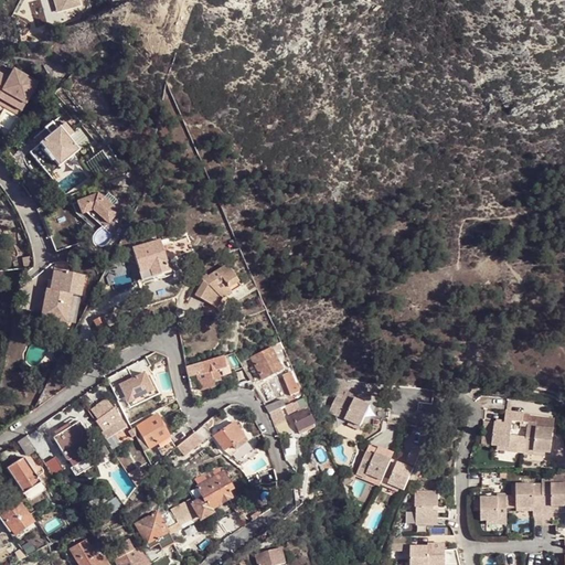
[(56,0),(52,0),(56,12),(61,11),(56,0)]
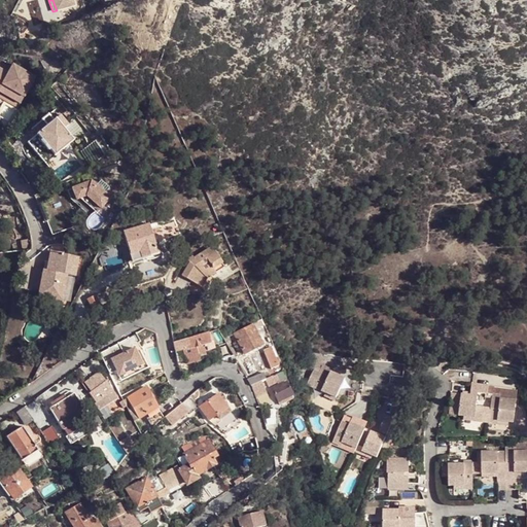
[(53,0),(57,10),(75,4),(73,0),(53,0)]
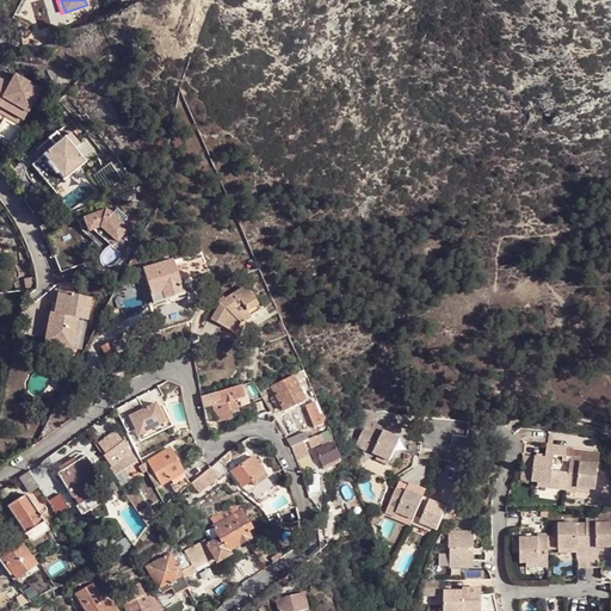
[(11,85),(0,78),(0,105),(4,99),(23,109),(30,96),(36,99),(42,88),(17,75),(11,85)]
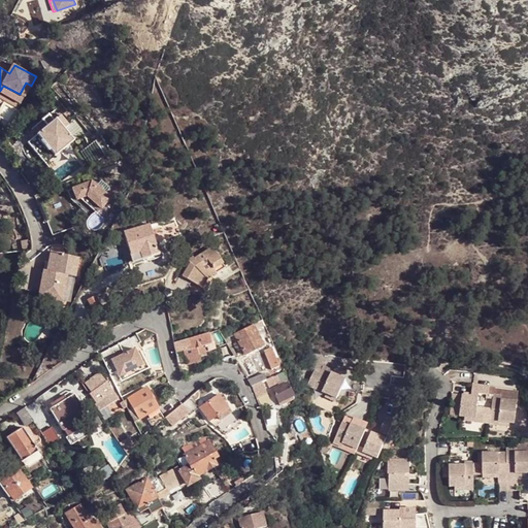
[(3,86),(0,91),(0,92),(22,104),(31,86),(26,83),(20,94),(3,86)]
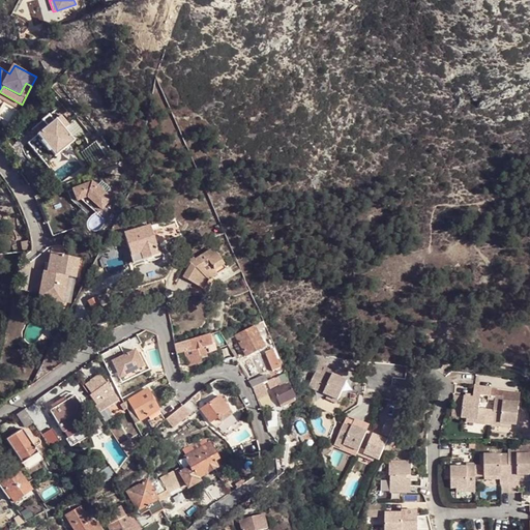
[(46,128),(53,122),(48,116),(40,122),(46,128)]
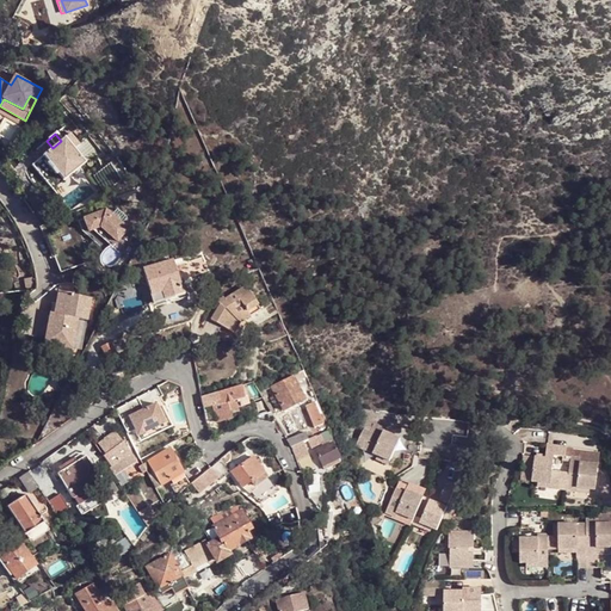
[(53,148),(30,168),(57,201),(71,189),(63,180),(86,160),(66,137),(61,141),(53,148)]
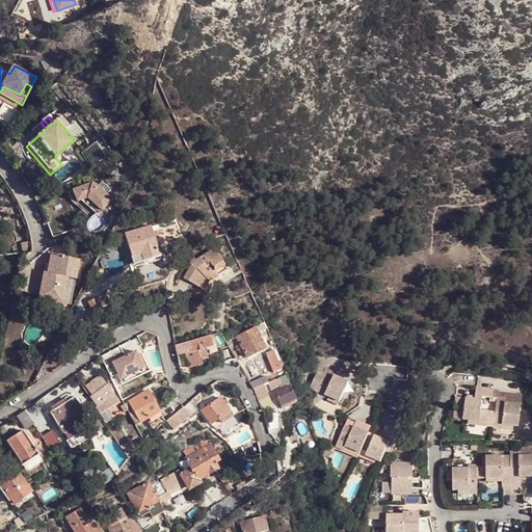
[(18,132),(2,143),(9,152),(24,140),(18,132)]
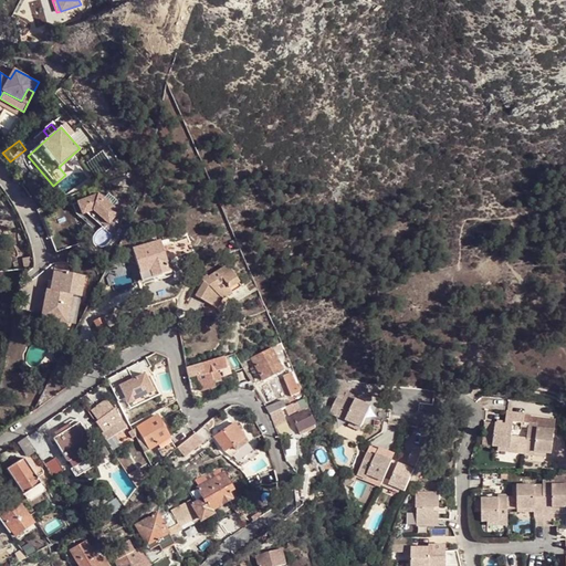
[(98,194),(76,202),(81,215),(84,212),(93,210),(101,217),(107,223),(118,211),(98,194)]
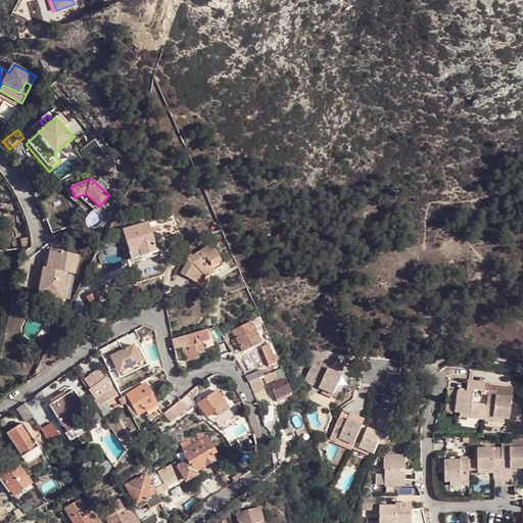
[(55,194),(35,201),(40,211),(42,222),(44,221),(48,234),(70,227),(65,214),(62,215),(55,194)]
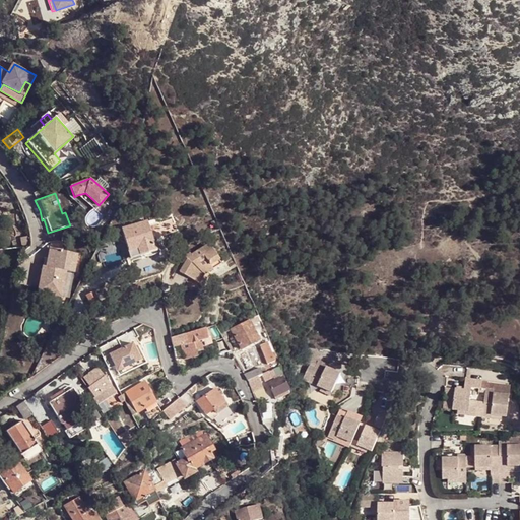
[(85,193),(77,195),(87,204),(92,199),(85,193)]
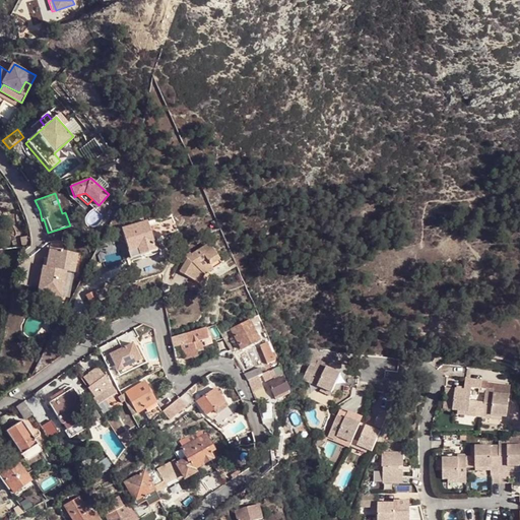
[(172,213),(148,220),(153,237),(177,230),(172,213)]
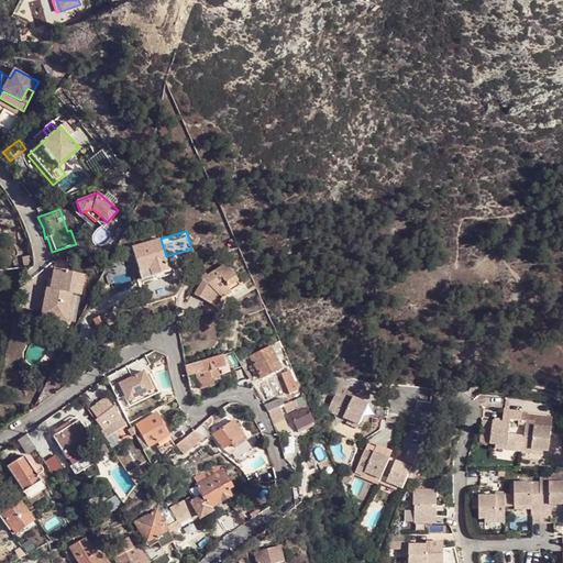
[(142,278),(169,269),(166,256),(161,239),(133,246),(142,278)]
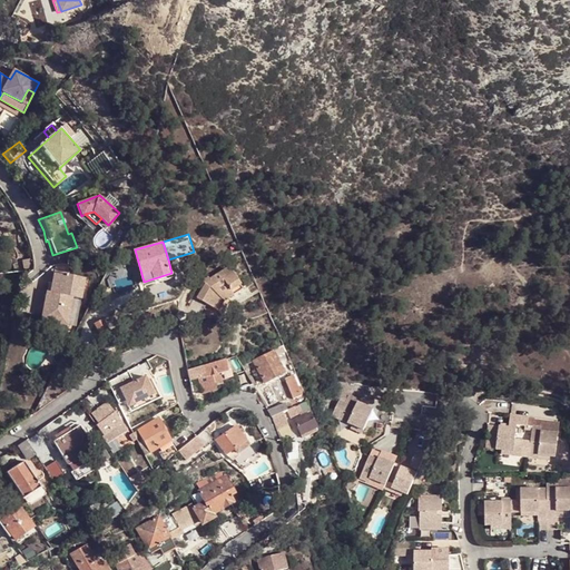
[(204,282),(195,296),(217,310),(223,301),(233,294),(232,293),(242,287),(228,264),(208,276),(207,275),(200,278),(204,282)]
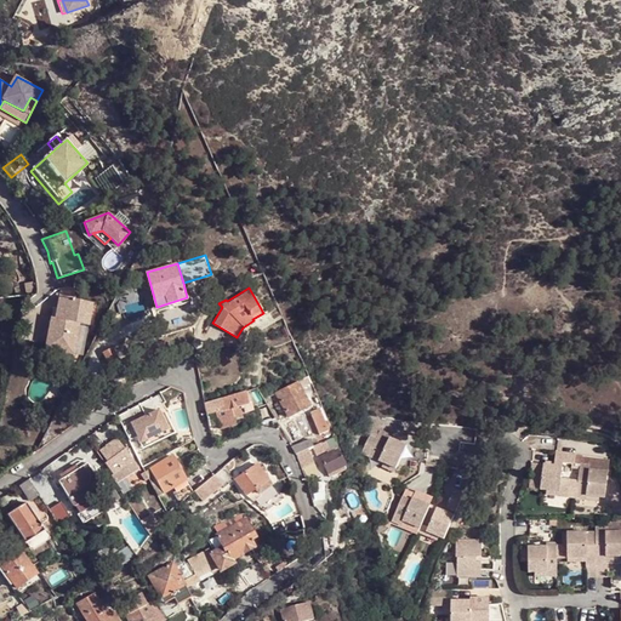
[(70,296),(60,295),(56,314),(55,314),(50,341),(77,346),(81,320),(91,322),(95,300),(72,295),(70,296)]
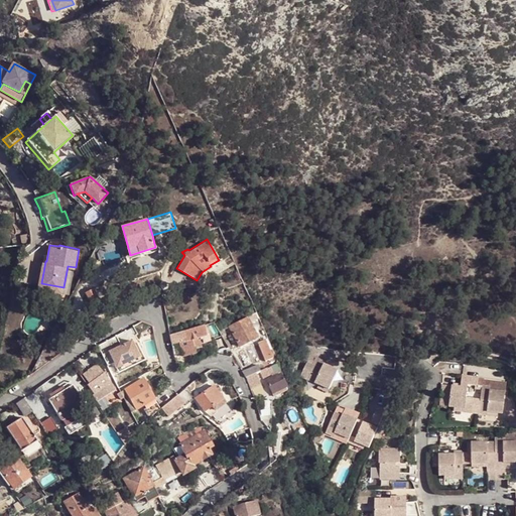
[(156,251),(155,247),(130,255),(130,258),(156,251)]
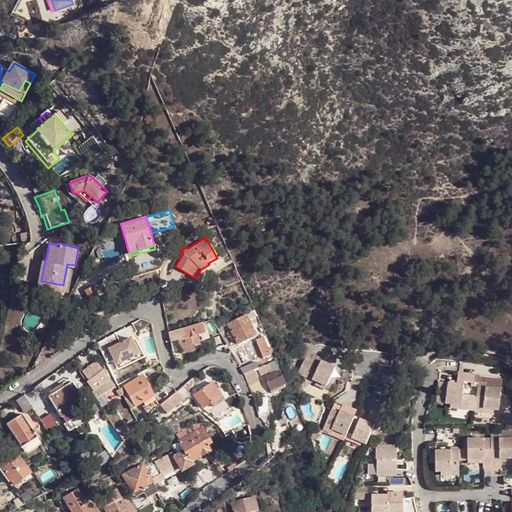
[(41,281),(45,259),(43,258),(37,285),(62,290),(63,285),(41,281)]
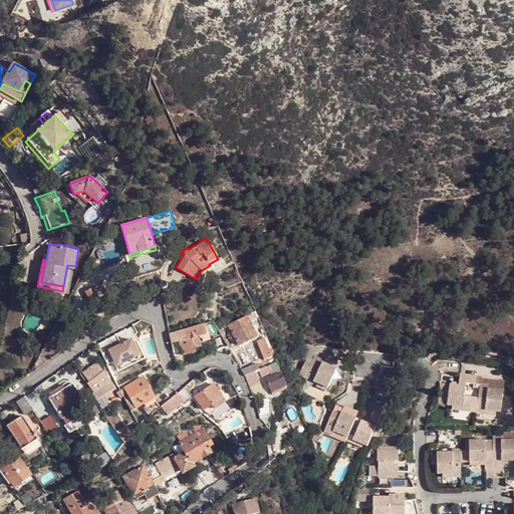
[(91,301),(98,296),(93,287),(85,292),(91,301)]
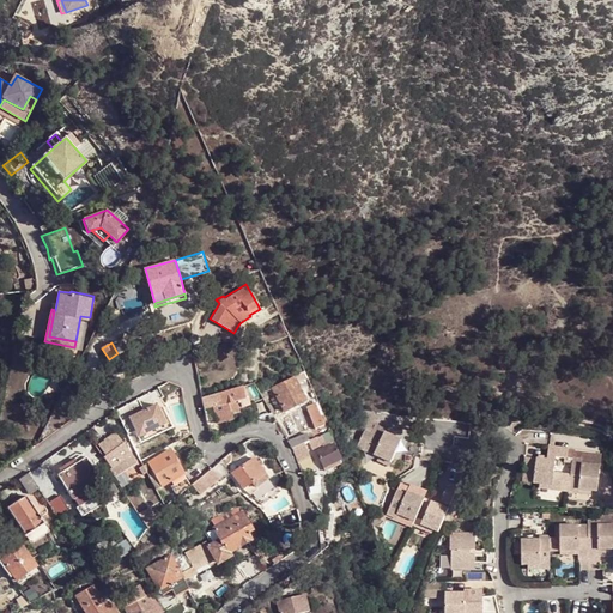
[(291,407),(305,401),(293,377),(273,387),(280,402),(287,400),(291,407)]
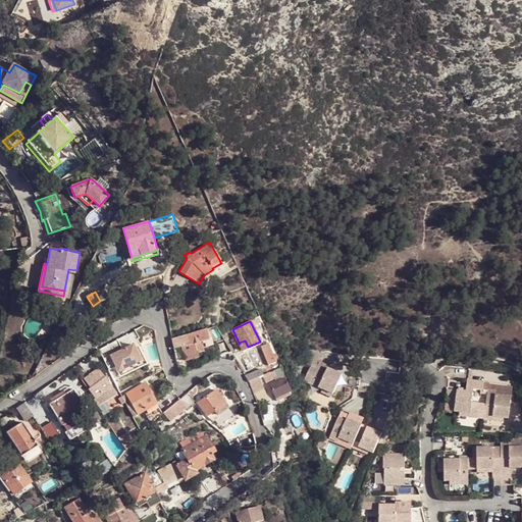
[(60,344),(67,329),(58,324),(50,340),(60,344)]
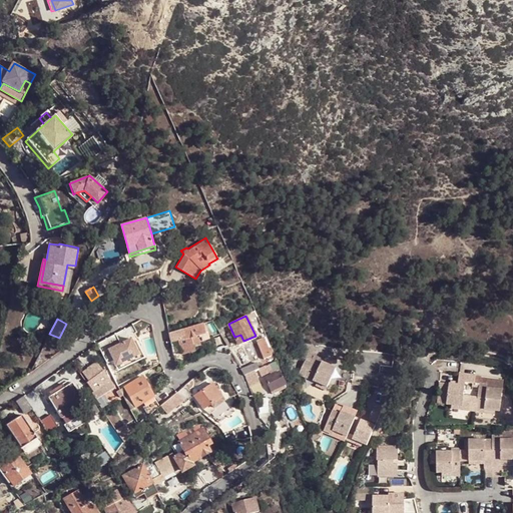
[(212,320),(169,332),(170,342),(177,340),(181,354),(194,351),(192,346),(200,344),(198,338),(197,334),(207,331),(206,328),(207,327),(209,334),(219,331),(217,328),(212,320)]
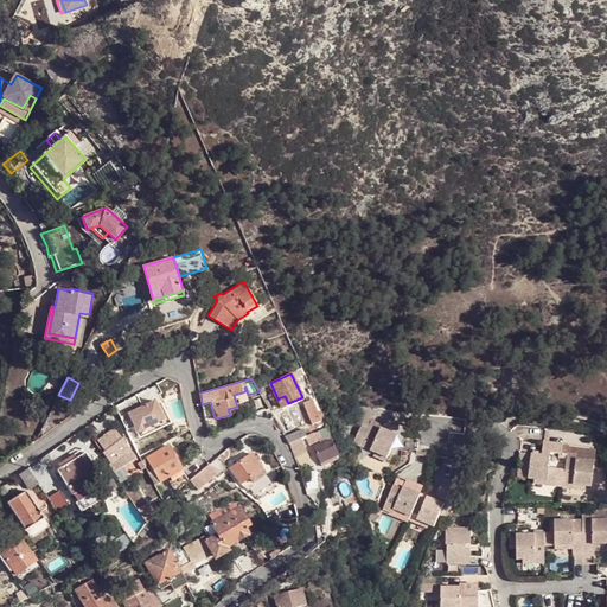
[(115,404),(127,429),(134,426),(136,432),(165,417),(158,404),(155,398),(142,404),(136,393),(115,404)]
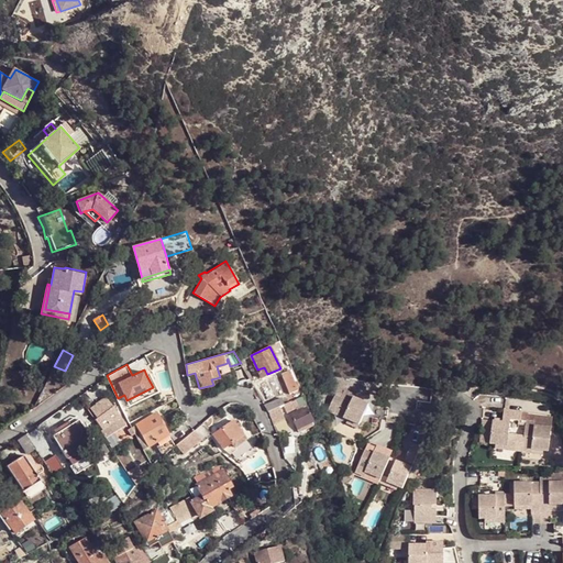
[(267,374),(264,367),(257,370),(261,377),(267,374)]
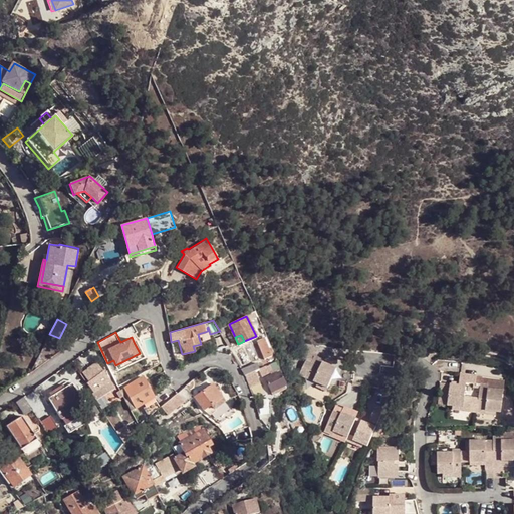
[(140,353),(115,365),(118,370),(146,356),(138,339),(134,342),(140,353)]
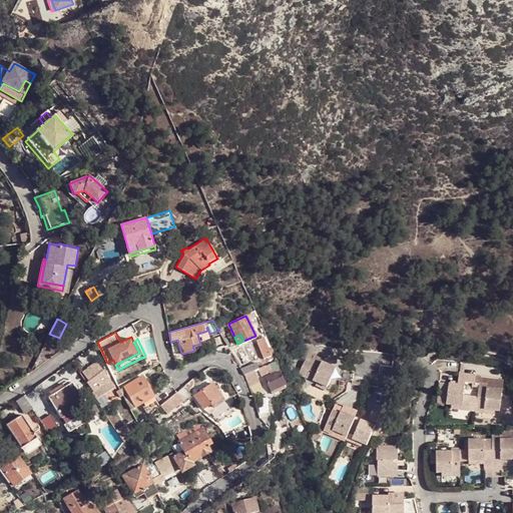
[(272,354),(274,352),(269,339),(266,340),(272,354)]
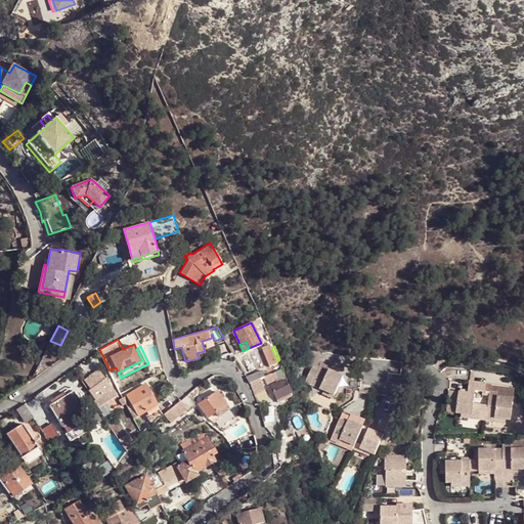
[(271,366),(278,362),(277,361),(271,347),(264,350),(271,366)]
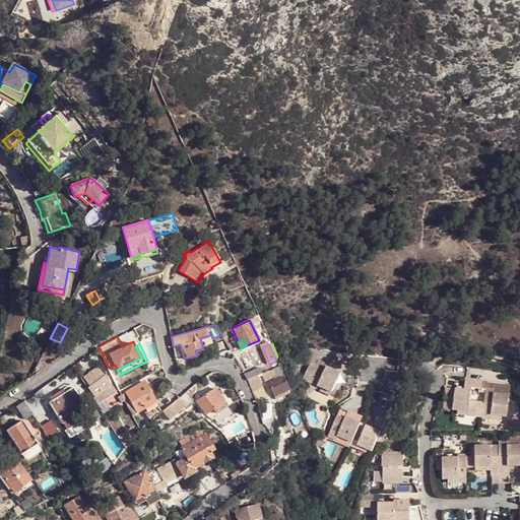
[(313,369),(308,367),(302,381),(321,388),(331,393),(339,375),(324,368),(325,365),(320,363),(316,365),(313,369)]
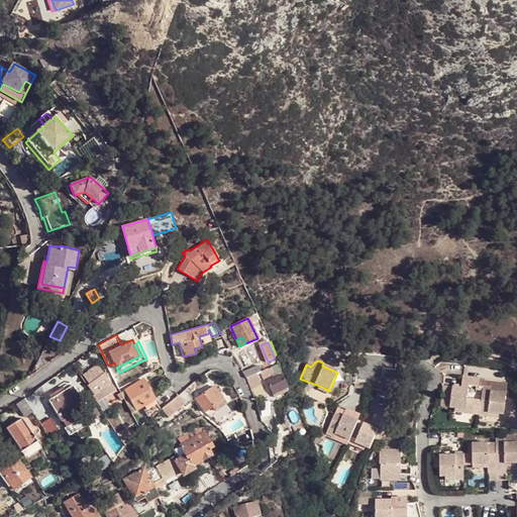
[(275,373),(283,369),(280,364),(272,368),(275,373)]
